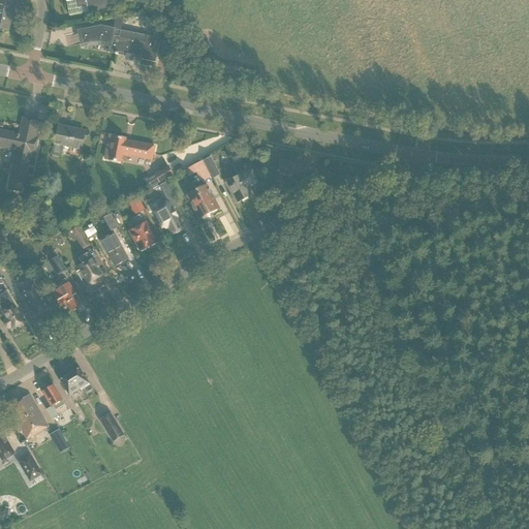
[(0,0),(0,28),(9,30),(10,22),(12,23),(17,0),(0,0)]
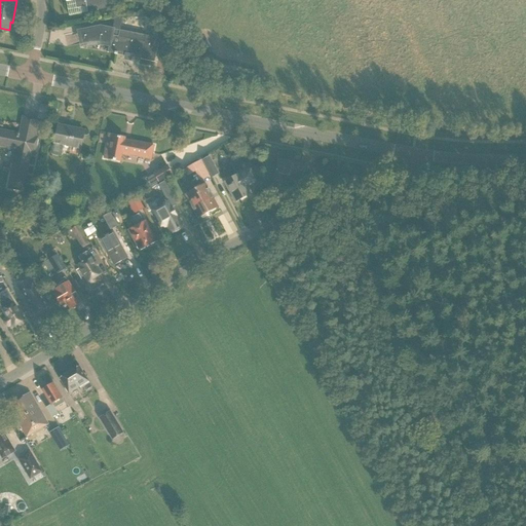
[(70,0),(70,1),(73,0),(75,0),(77,8),(85,6),(87,12),(107,8),(105,0),(70,0)]
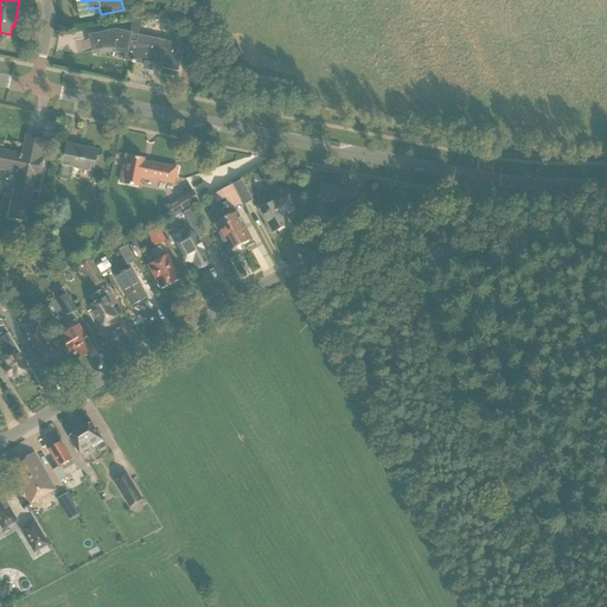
[(131,33),(116,30),(94,36),(97,50),(101,49),(108,49),(116,49),(121,49),(127,50),(125,61),(179,71),(183,52),(176,43),(139,34),(141,20),(132,21),(131,33)]
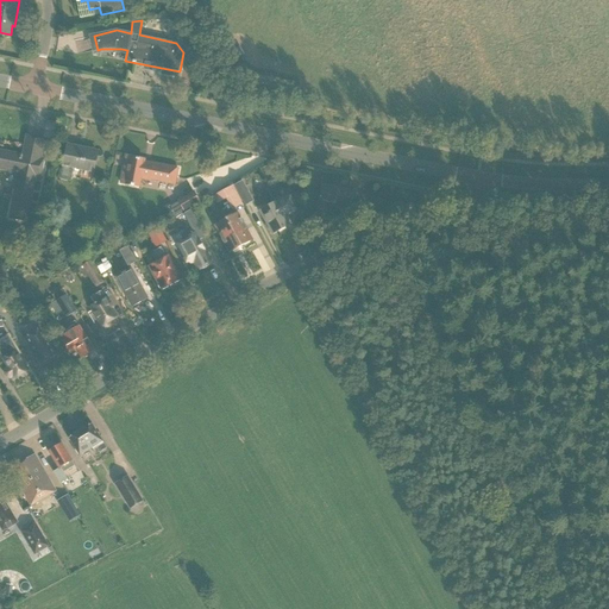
[(0,168),(19,173),(10,219),(26,221),(36,176),(41,177),(44,159),(41,158),(44,139),(31,137),(26,156),(0,150),(0,168)]
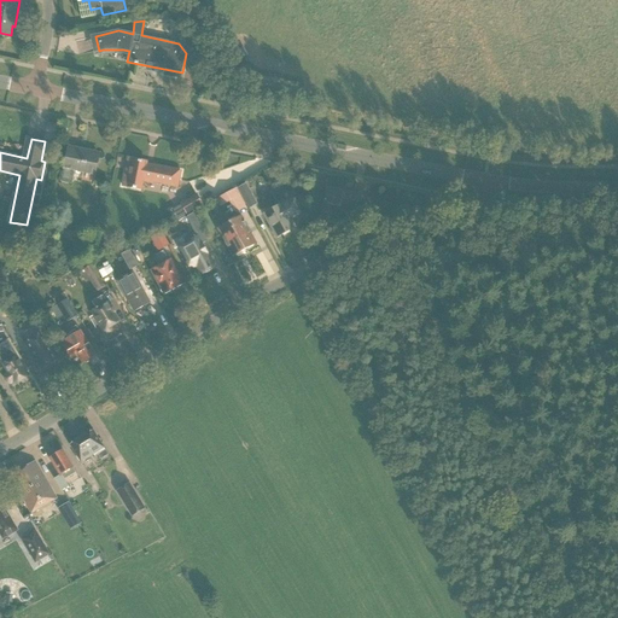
[(76,150),(68,149),(60,181),(73,185),(76,170),(95,174),(99,155),(91,152),(91,150),(76,147),(76,150)]
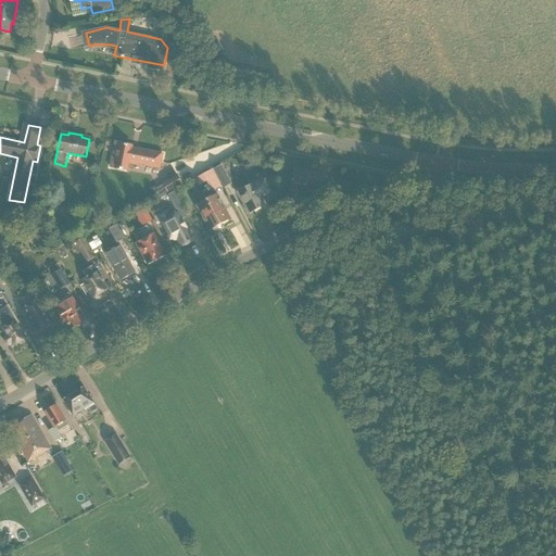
[(131,147),(115,142),(110,166),(127,169),(129,160),(137,162),(137,164),(160,168),(163,154),(131,147)]
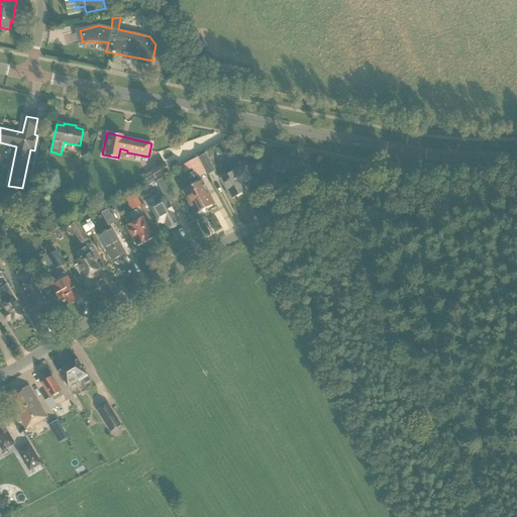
[(205,156),(200,160),(207,172),(213,169),(205,156)]
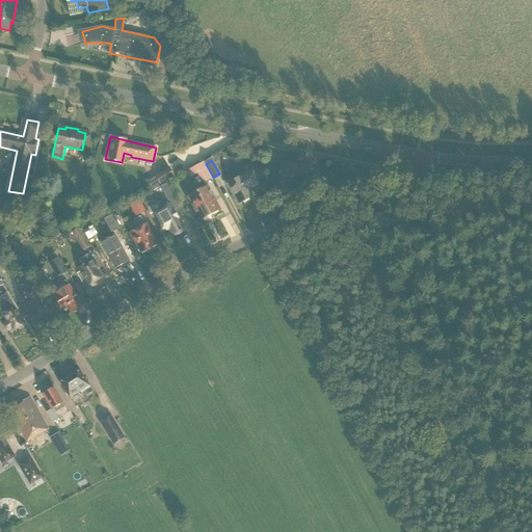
[(204,162),(186,171),(189,178),(197,174),(208,168),(204,162)]
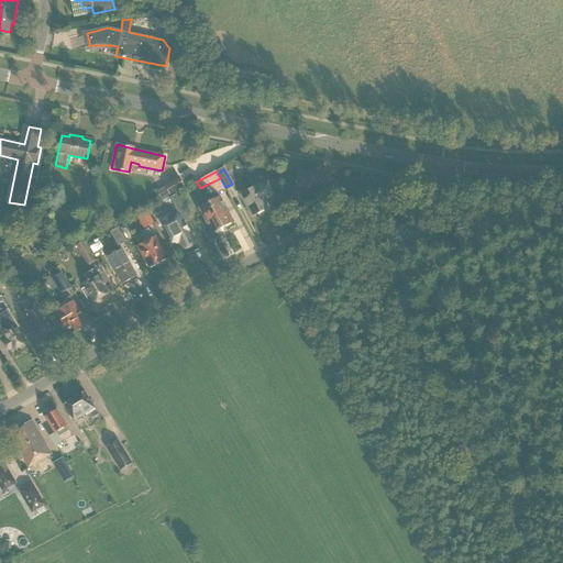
[(179,178),(165,186),(170,197),(185,188),(179,178)]
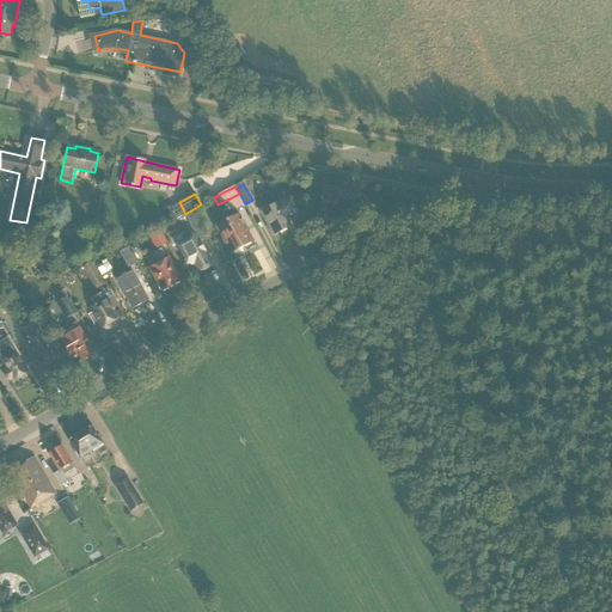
[(275,234),(292,225),(287,216),(298,210),(292,199),(276,207),(276,204),(262,213),(275,234)]
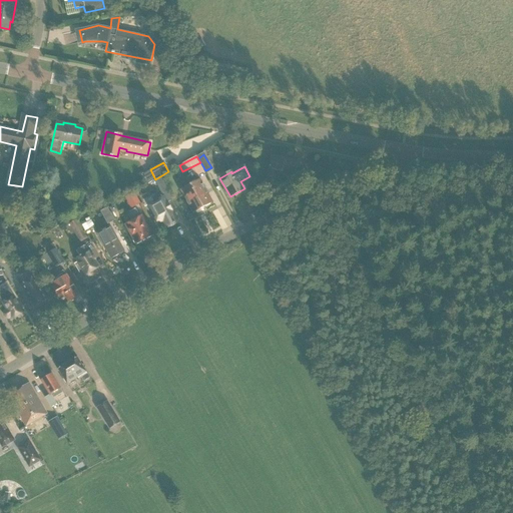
[(157,200),(148,205),(158,223),(163,220),(166,226),(177,221),(167,202),(172,199),(161,176),(154,180),(161,192),(154,196),(157,200)]
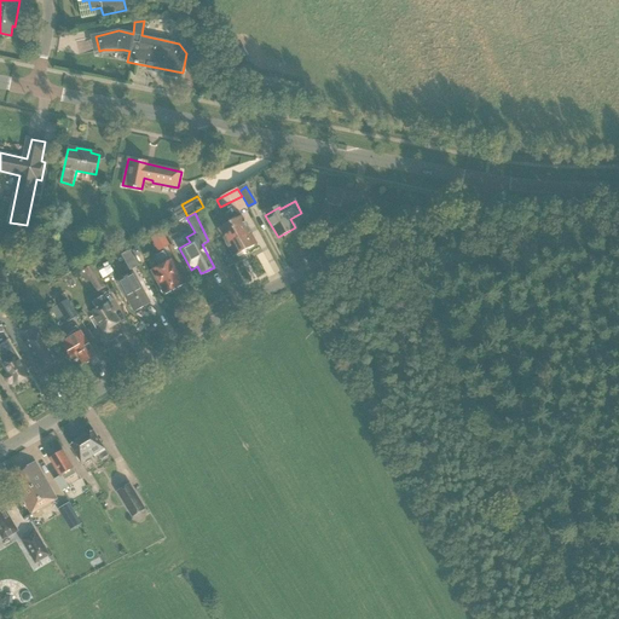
[(219,229),(235,256),(256,244),(241,217),(219,229)]
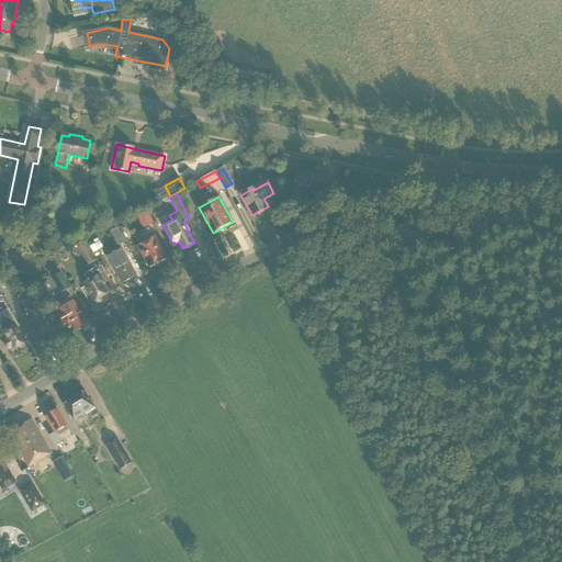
[(144,228),(155,223),(148,211),(137,216),(144,228)]
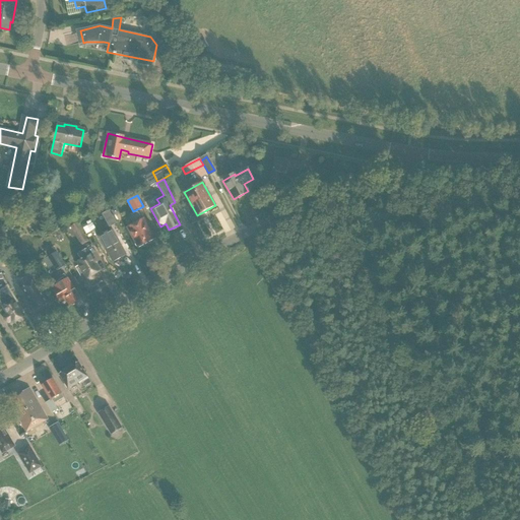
[(110,210),(103,214),(110,228),(117,223),(110,210)]
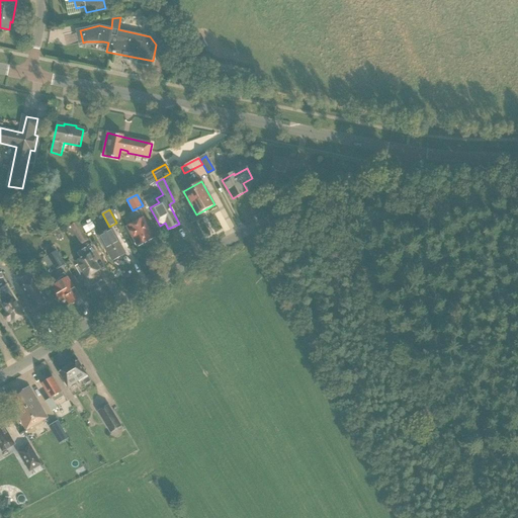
[(138,209),(131,213),(135,223),(127,227),(136,241),(136,243),(137,245),(139,246),(141,245),(142,242),(152,237),(138,209)]
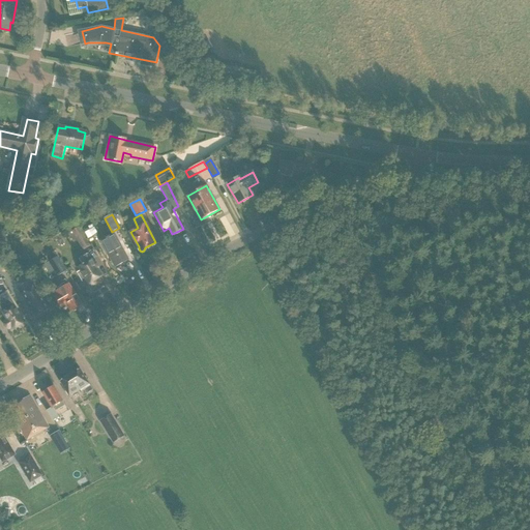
[(71,226),(84,248),(90,245),(79,222),(71,226)]
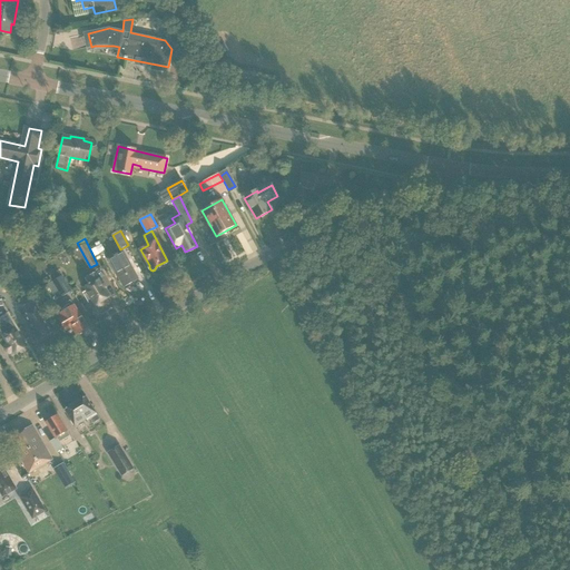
[(108,259),(124,287),(138,278),(124,251),(108,259)]
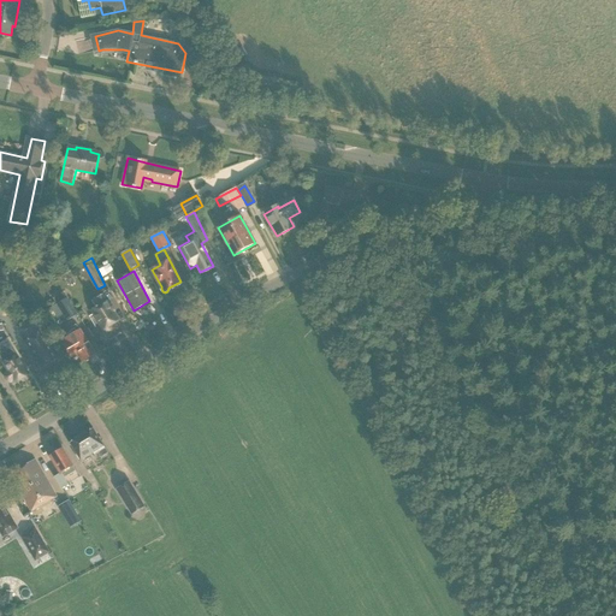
[(92,311),(101,327),(104,331),(106,331),(110,327),(108,325),(118,320),(113,312),(114,312),(111,307),(110,307),(107,302),(104,303),(100,296),(93,300),(96,308),(92,311)]
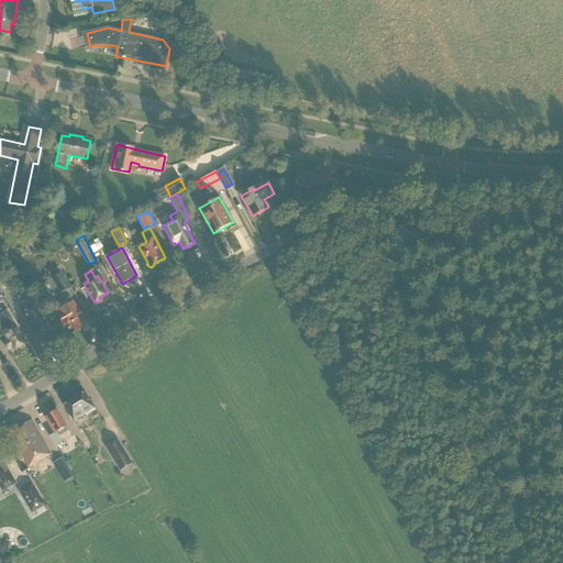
[(70,288),(62,273),(52,278),(61,294),(70,288)]
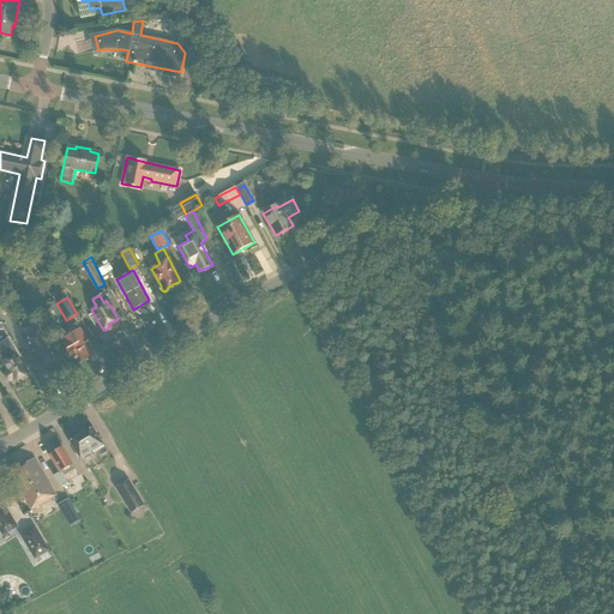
[(77,351),(83,361),(85,359),(86,359),(88,359),(89,359),(90,357),(90,356),(95,353),(85,336),(83,336),(77,324),(67,329),(68,332),(61,337),(65,342),(62,343),(71,356),(77,351)]
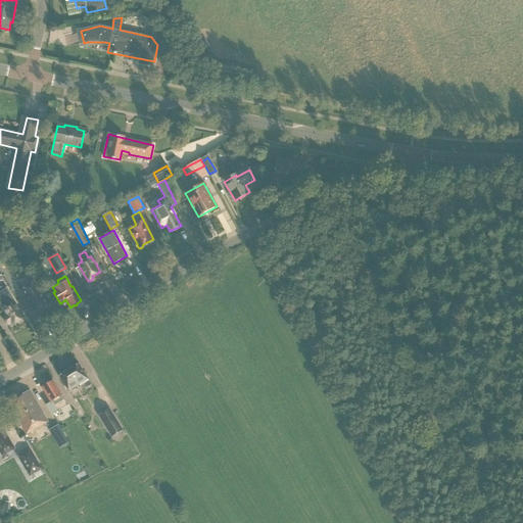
[(37,312),(42,308),(43,310),(46,307),(46,306),(47,305),(34,284),(21,291),(29,303),(32,302),(37,312)]
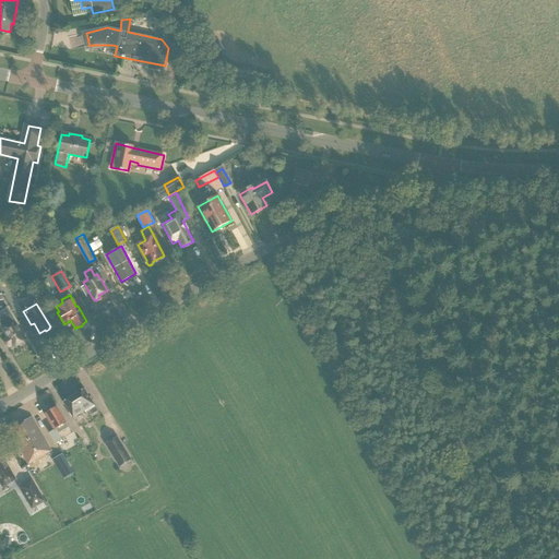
[(25,340),(13,320),(14,319),(8,308),(0,311),(0,322),(4,330),(3,330),(8,337),(6,340),(4,342),(6,344),(8,346),(10,346),(12,345),(13,346),(16,345),(19,345),(21,345),(22,343),(22,341),(25,340)]
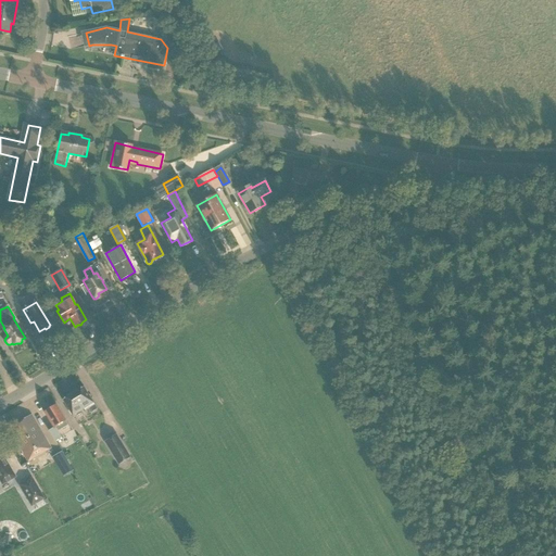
[(65,399),(63,400),(70,409),(68,411),(72,415),(73,414),(73,415),(85,408),(86,411),(89,407),(92,412),(98,409),(84,387),(81,389),(80,388),(77,390),(77,391),(70,395),(68,395),(65,397),(65,399)]
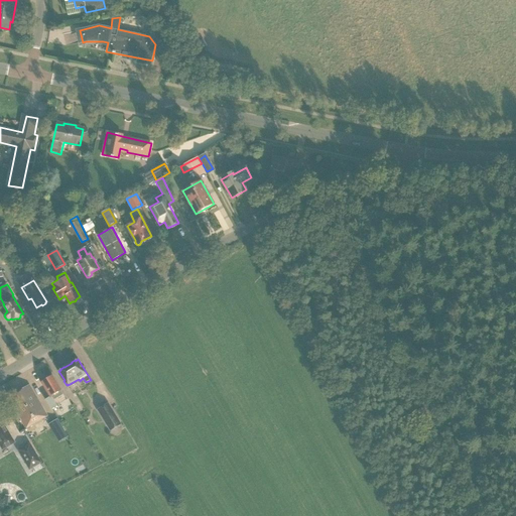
[(68,399),(52,376),(41,383),(50,397),(46,400),(51,408),(68,399)]
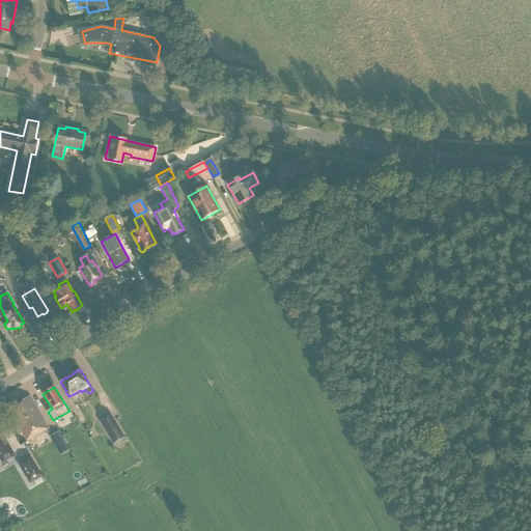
[(31,412),(24,400),(8,410),(27,441),(49,428),(36,408),(31,412)]
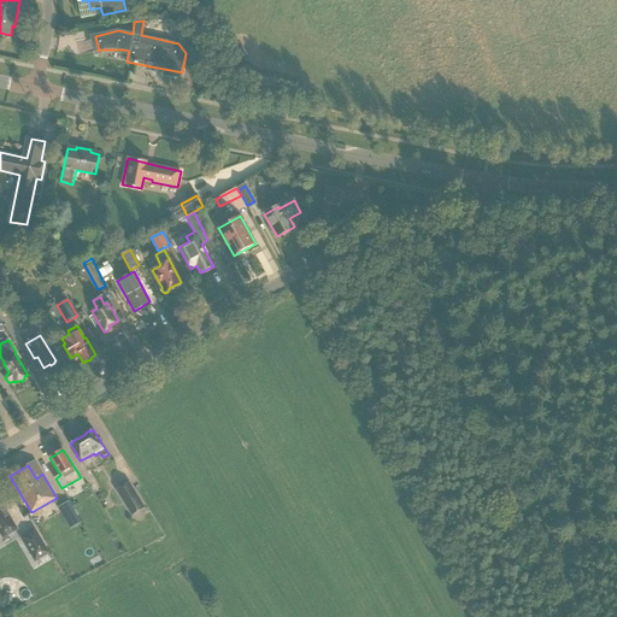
[(129,482),(117,491),(133,515),(145,507),(129,482)]
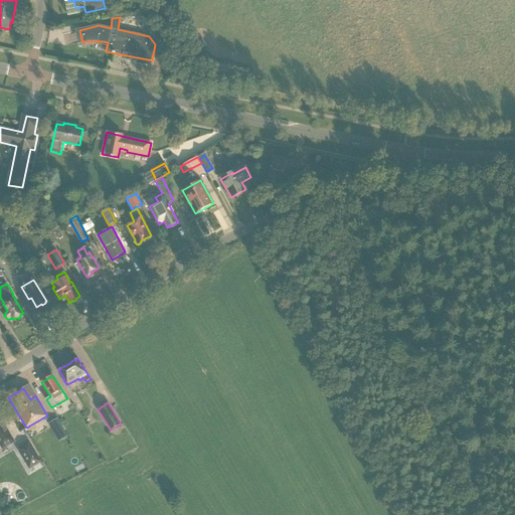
[(6,431),(0,420),(0,444),(2,443),(3,445),(6,448),(14,443),(7,431),(6,431)]
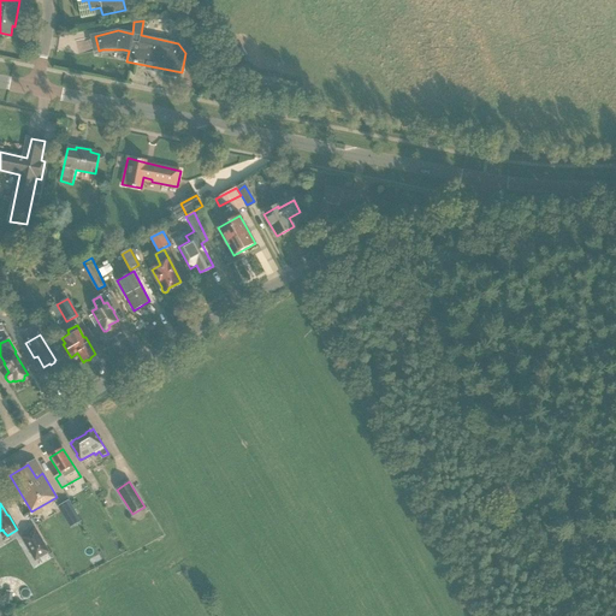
[(17,521),(24,533),(31,529),(23,517),(17,521)]
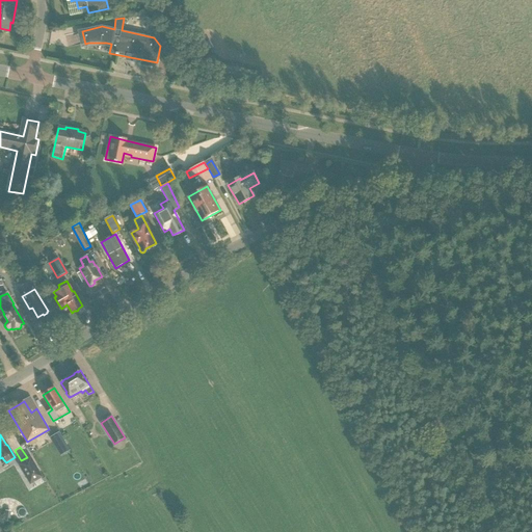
[(28,483),(40,476),(28,458),(17,466),(28,483)]
